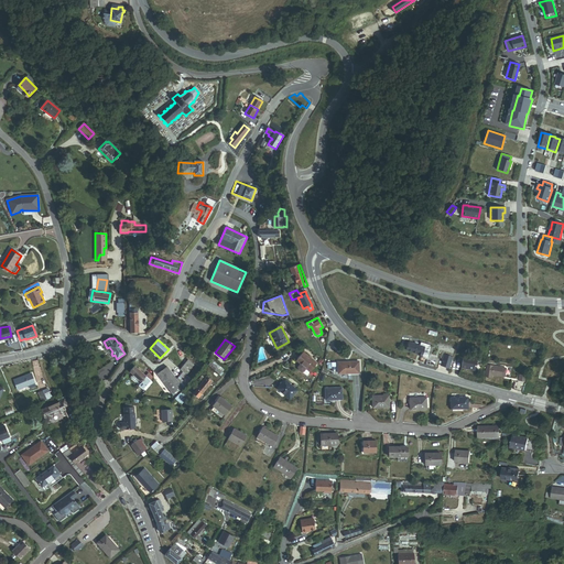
[(429,346),(430,345),(420,343),(420,346),(409,343),(407,350),(422,355),(422,354),(427,355),(430,348),(429,347),(429,346)]
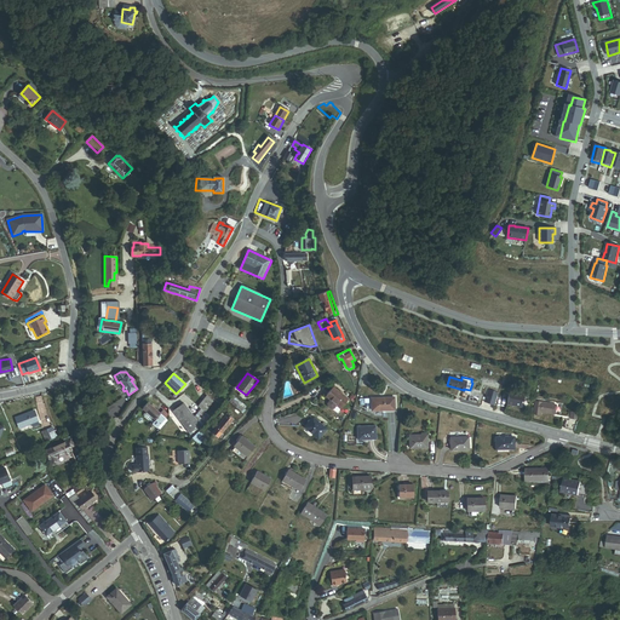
[(342,409),(349,400),(333,388),(326,396),(342,409)]
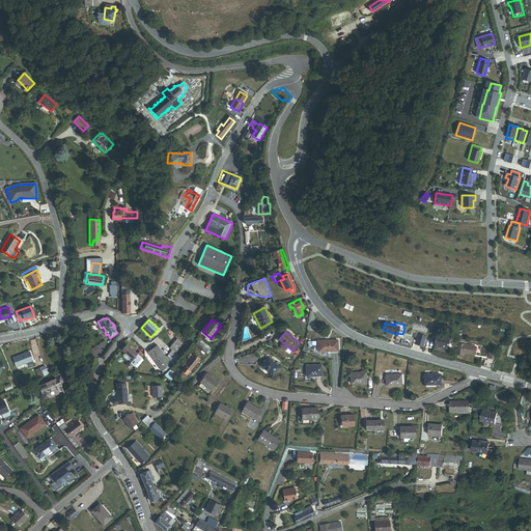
[(417,333),(414,343),(423,346),(426,336),(417,333)]
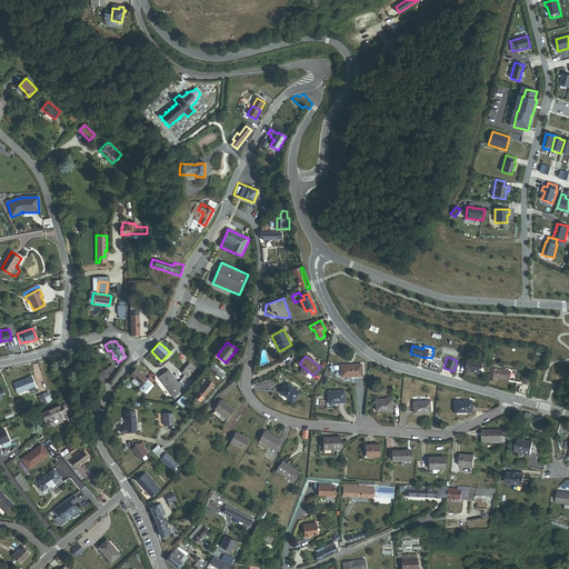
[(466,371),(479,373),(481,365),(468,361),(466,371)]
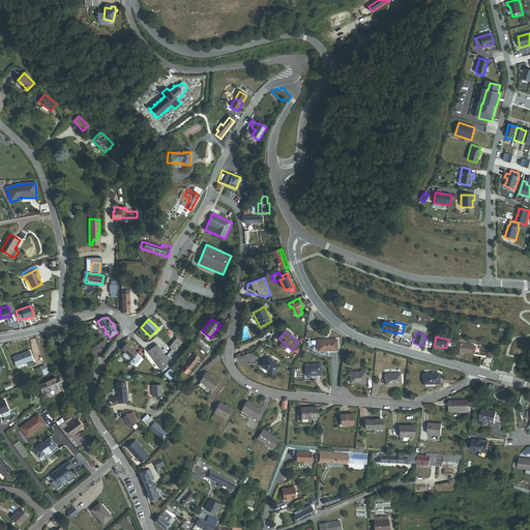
[(177,354),(184,345),(177,339),(169,348),(172,350),(177,354)]
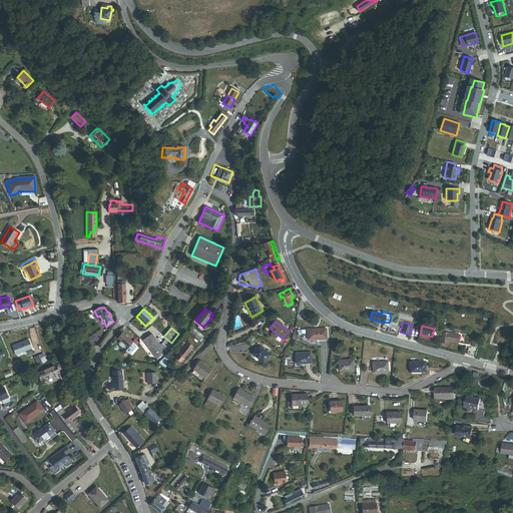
[(308,340),(327,340),(327,329),(308,330),(308,340)]
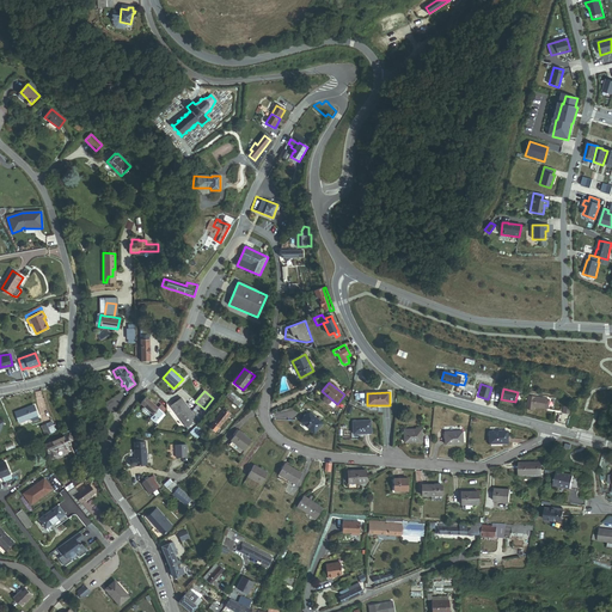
[(533,407),(544,409),(544,404),(545,399),(545,398),(527,396),(525,409),(533,410),(533,407)]
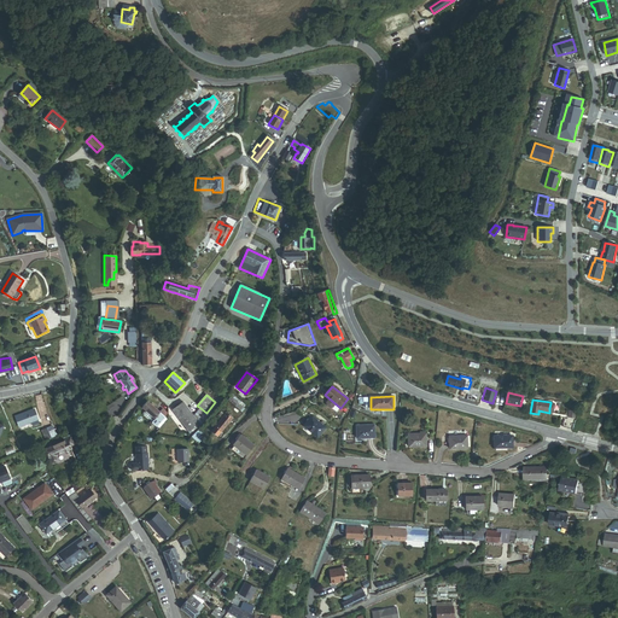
[(158,429),(167,419),(147,402),(143,407),(156,418),(152,423),(158,429)]
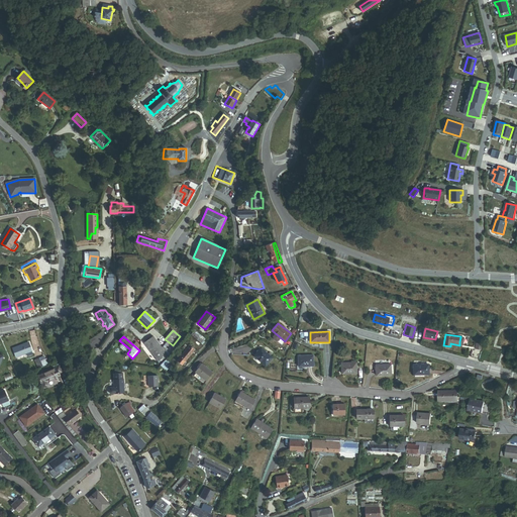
[(167,354),(162,348),(153,336),(144,343),(158,362),(167,354)]
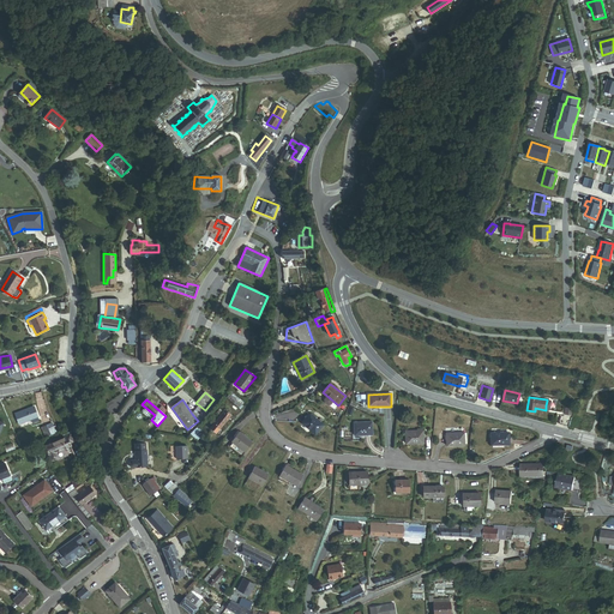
[(190,432),(199,423),(208,413),(205,410),(199,405),(192,414),(198,421),(187,429),(190,432)]
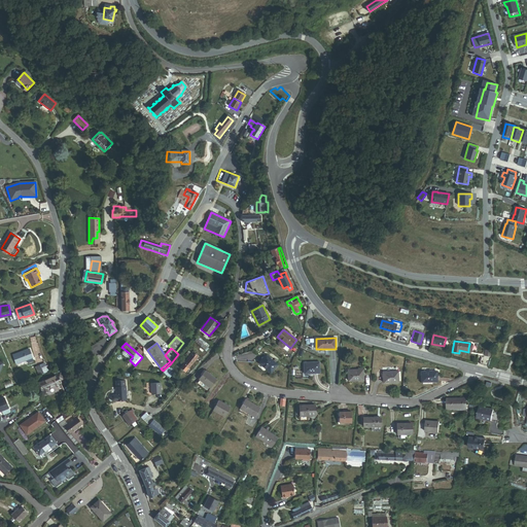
[(27,360),(32,358),(29,350),(13,355),(16,364),(27,360)]
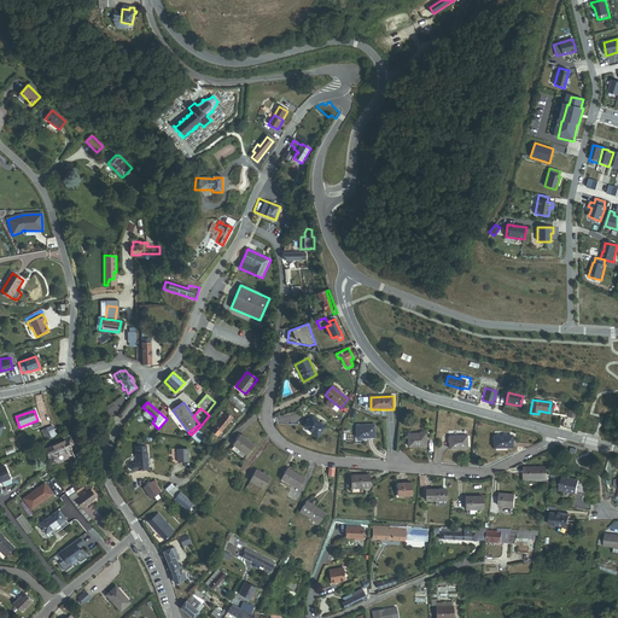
[(216,427),(221,432),(233,419),(227,413),(215,427),(216,427)]
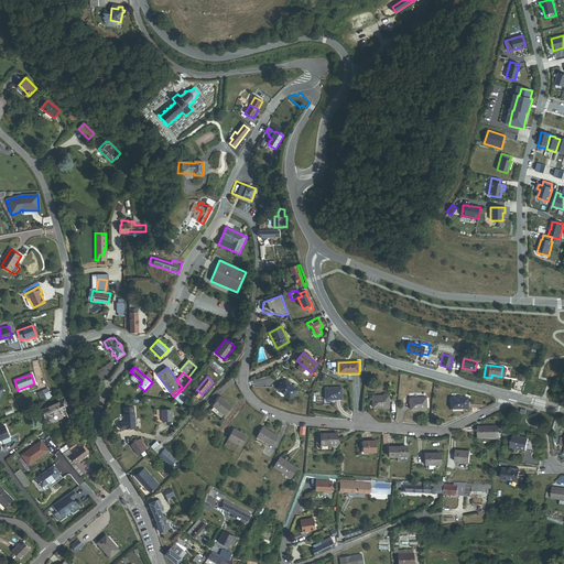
[(290,399),(296,390),(284,380),(282,382),(281,384),(278,389),(290,399)]
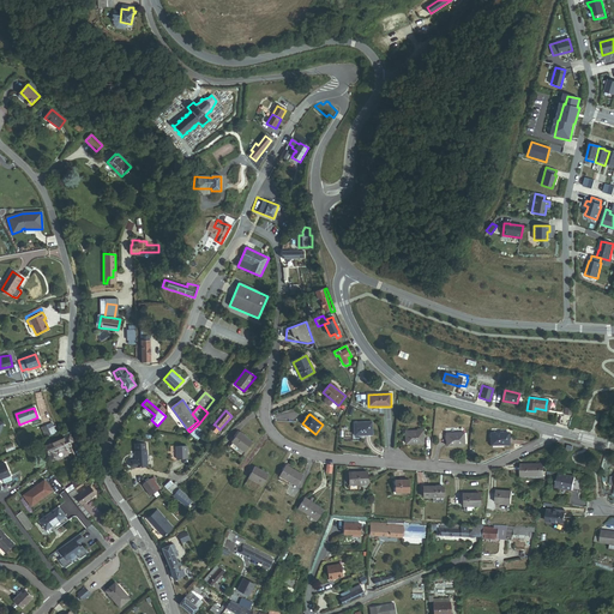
[(558,423),(569,427),(572,417),(559,415),(558,423)]
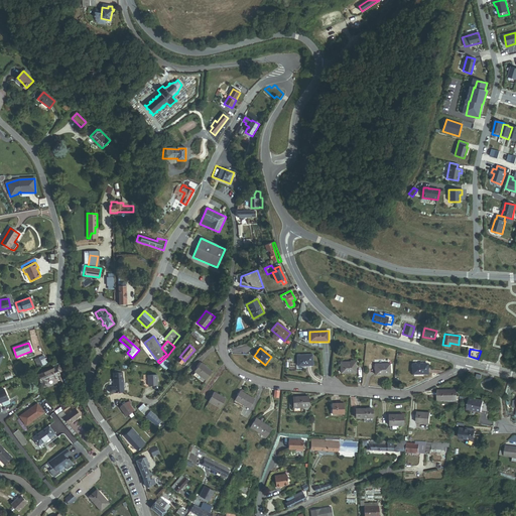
[(303,365),(312,365),(312,355),(297,356),(297,366),(303,366),(303,365)]
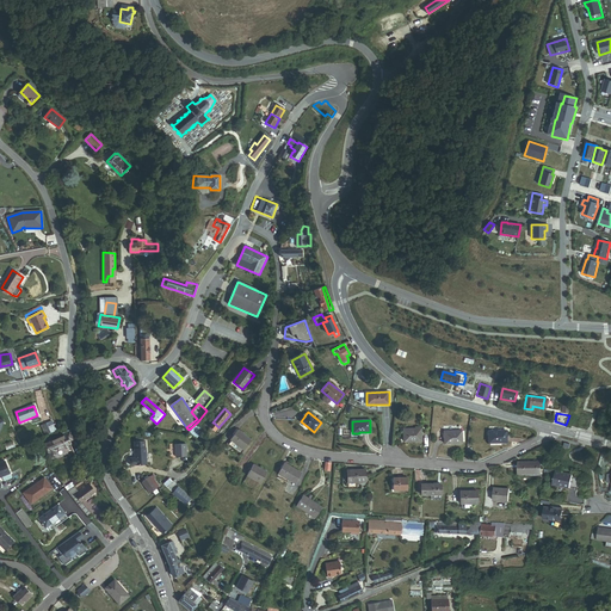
[(196,439),(203,432),(196,426),(190,431),(196,439)]
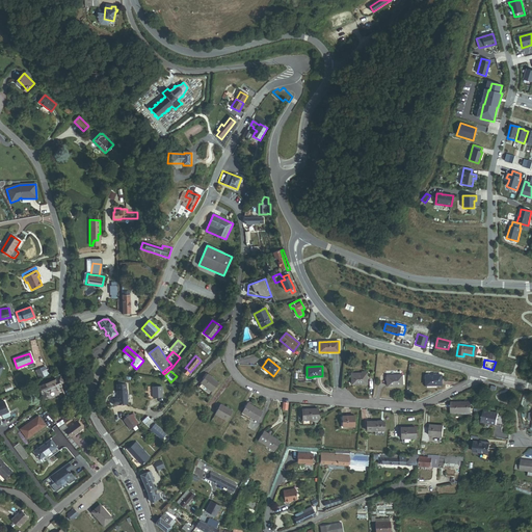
[(212,392),(219,383),(207,374),(201,382),(212,392)]
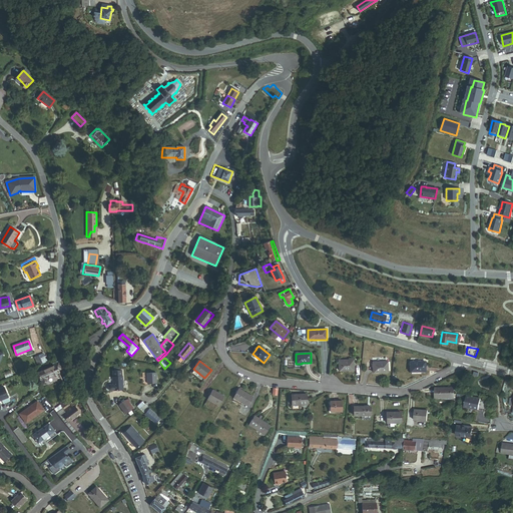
[(339,371),(354,371),(354,361),(339,361),(339,371)]
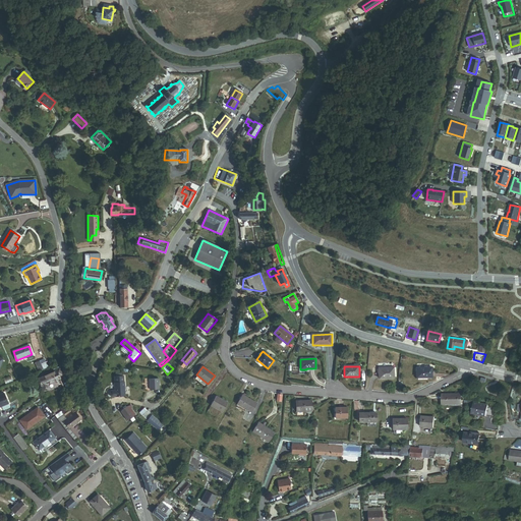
[(380,379),(395,379),(394,367),(380,368),(380,379)]
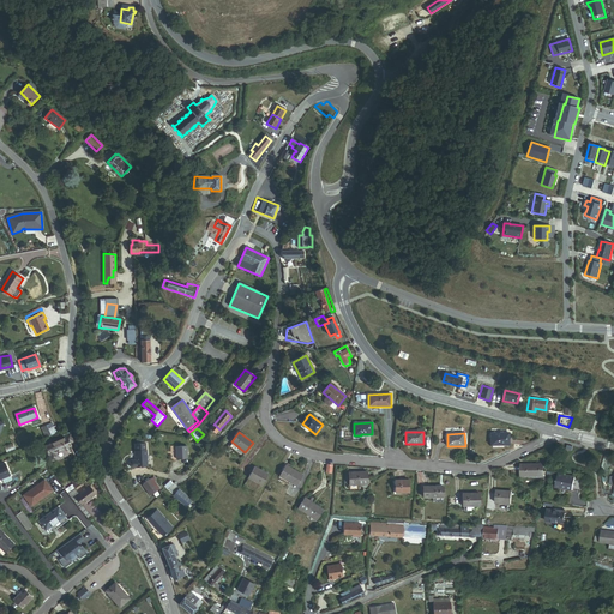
[(491,445),(510,445),(510,433),(491,433),(491,445)]
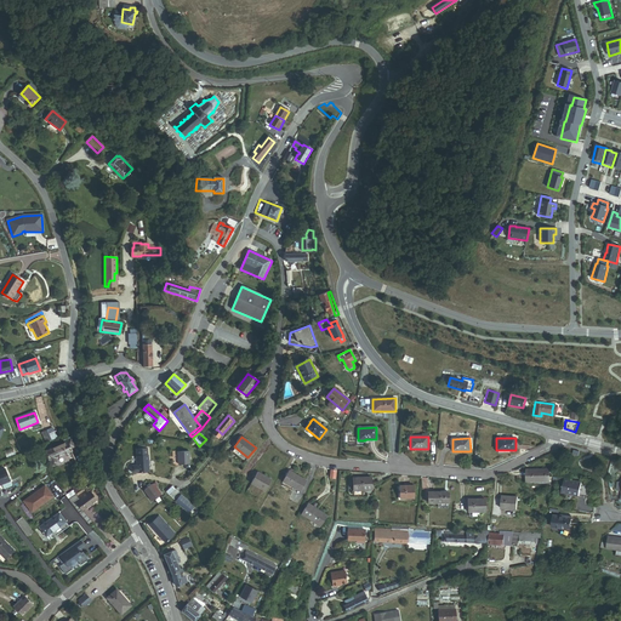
[(70,451),(69,449),(67,443),(46,451),(52,466),(58,463),(56,457),(70,451)]
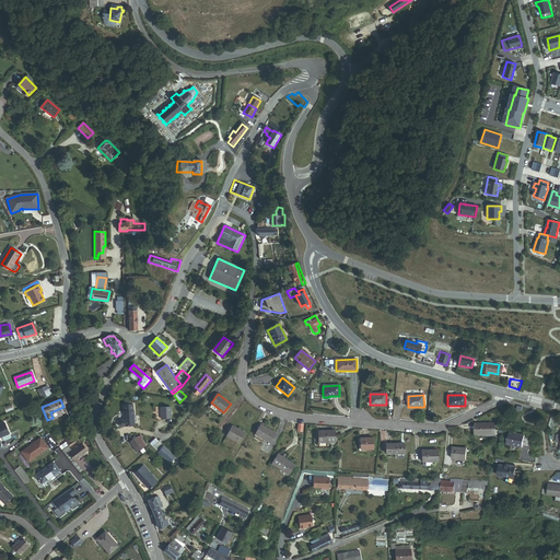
[(120,427),(124,427),(135,426),(133,410),(133,411),(132,405),(124,405),(124,411),(124,420),(119,420),(118,422),(118,426),(120,427)]
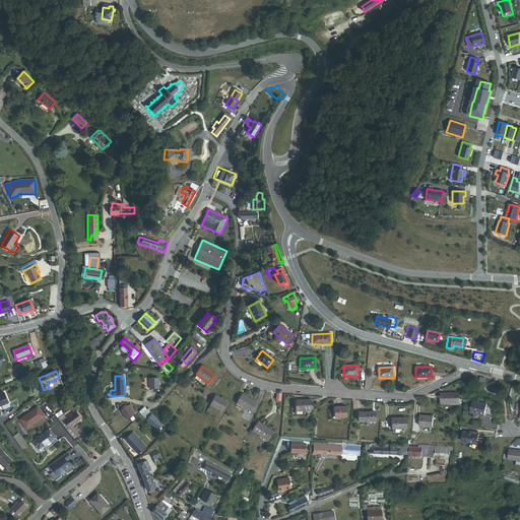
[(149,389),(158,389),(158,378),(149,379),(149,389)]
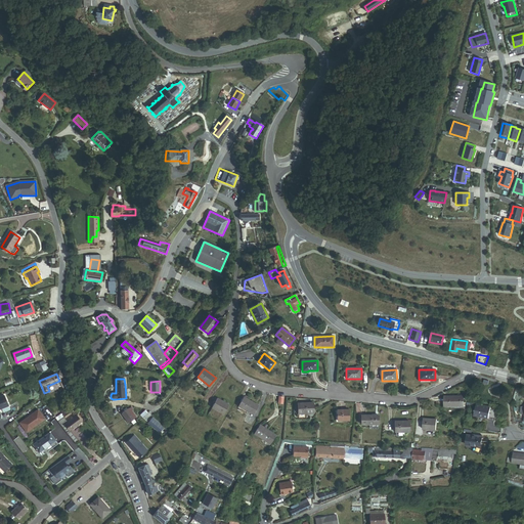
[(0,409),(9,405),(4,395),(0,397),(0,409)]
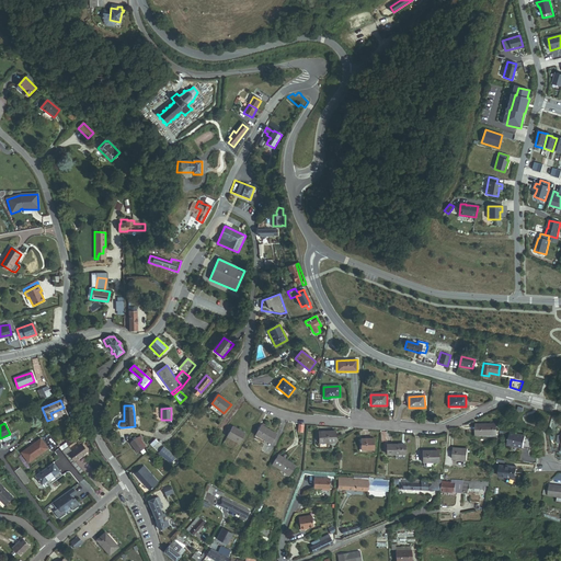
[(476,435),(496,435),(496,424),(476,425),(476,435)]
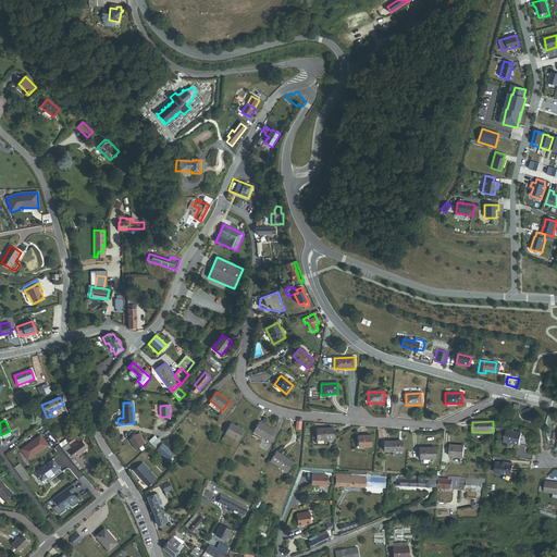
[(269,441),(274,431),(259,422),(254,432),(269,441)]
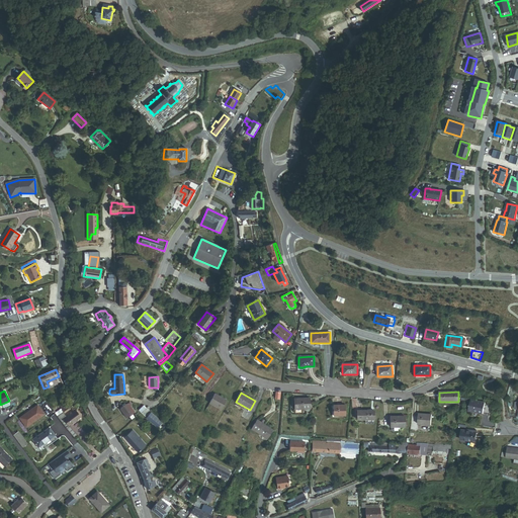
[(209,403),(221,410),(227,401),(214,394),(209,403)]
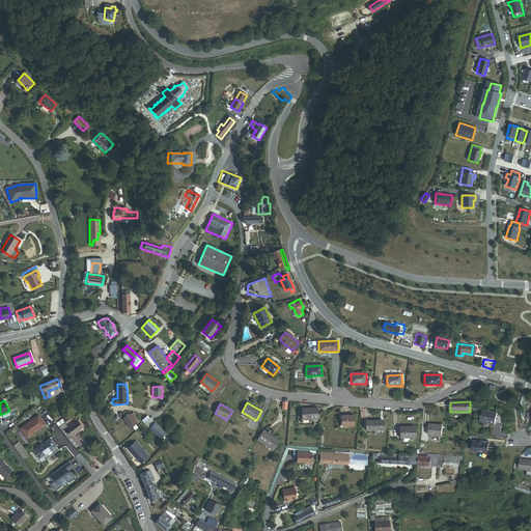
[(303,419),(318,419),(317,408),(302,409),(303,419)]
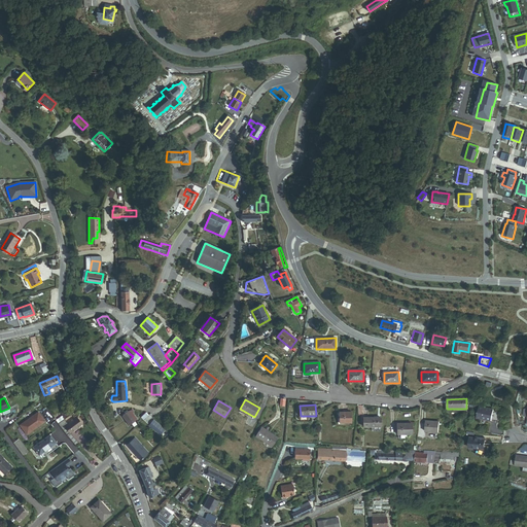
[(477,418),(491,421),(490,422),(497,424),(500,412),(479,407),(477,418)]
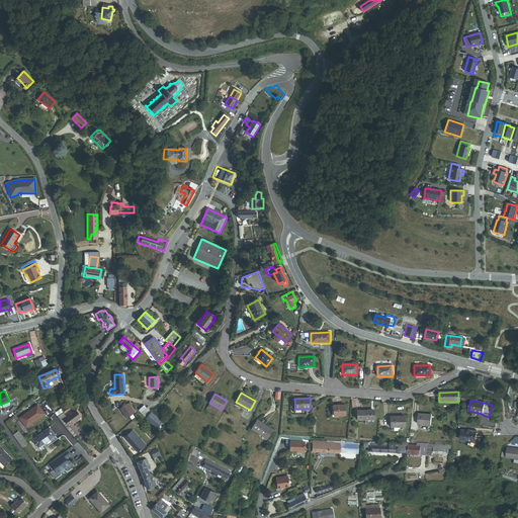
[(133,415),(135,413),(131,407),(132,406),(131,403),(125,405),(124,404),(122,406),(122,407),(121,408),(127,417),(130,417),(133,415)]
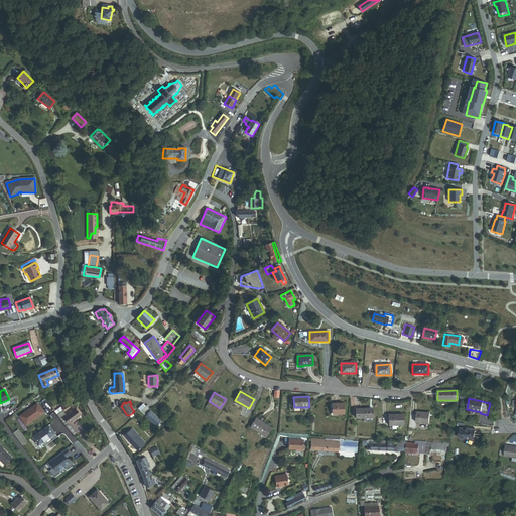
[(63,410),(71,405),(68,402),(61,406),(61,407),(63,410)]
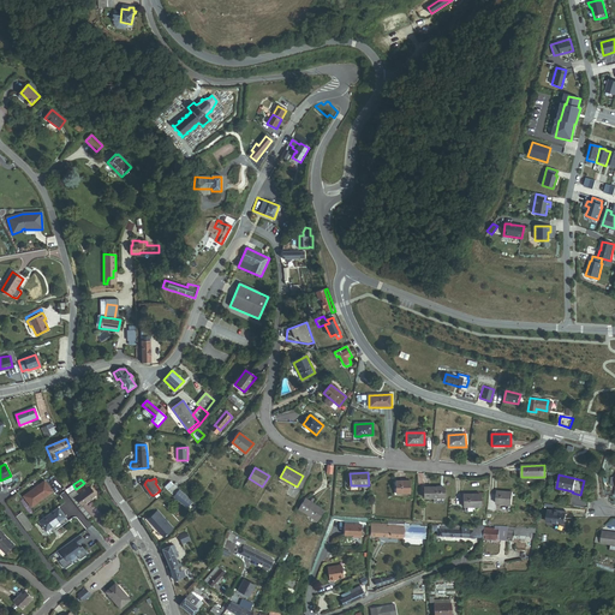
[(45,482),(23,497),(31,508),(53,493),(45,482)]
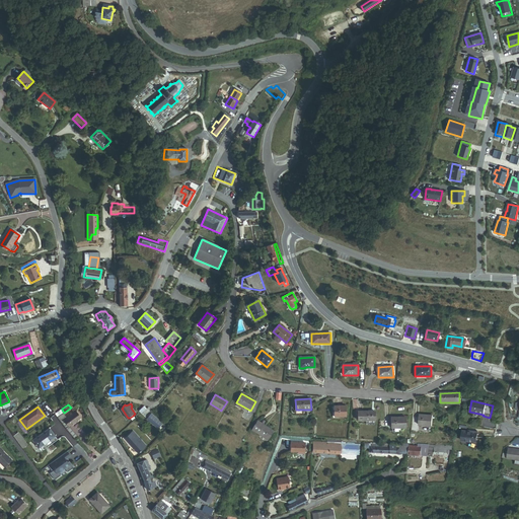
[(334,417),(346,417),(346,406),(334,406),(334,417)]
